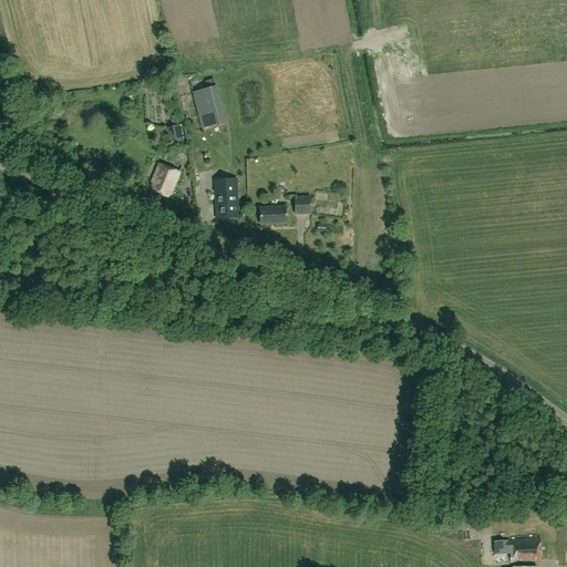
[(192,93),(199,123),(195,123),(197,130),(200,129),(202,130),(227,123),(217,86),(192,93)]
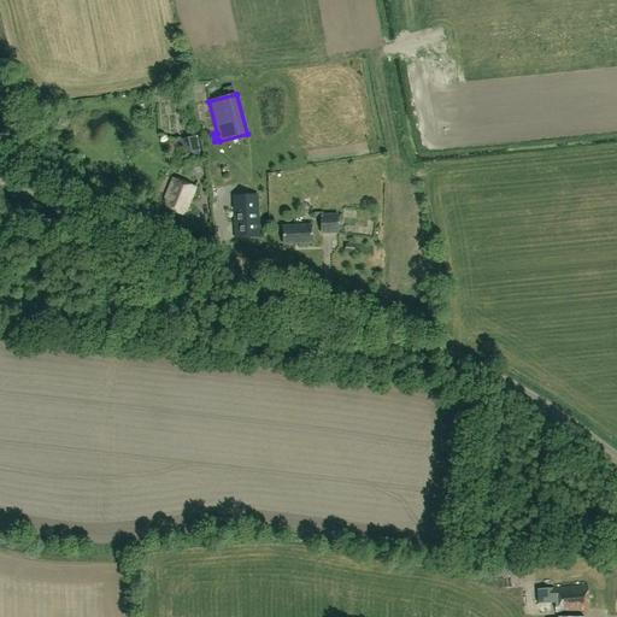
[(172,178),(162,206),(184,216),(195,187),(172,178)]
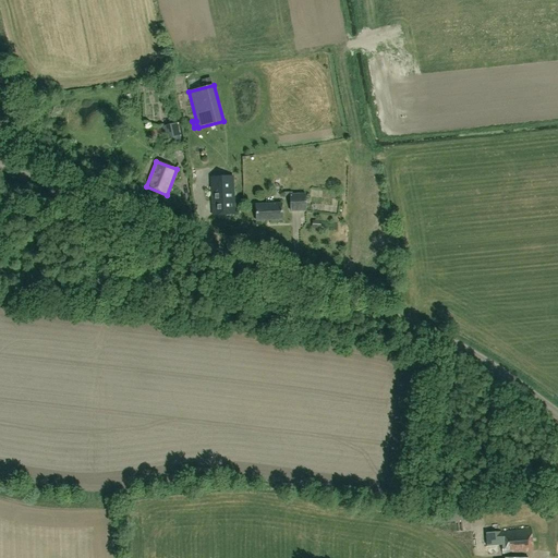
[(234,215),(232,183),(210,184),(213,216),(234,215)]
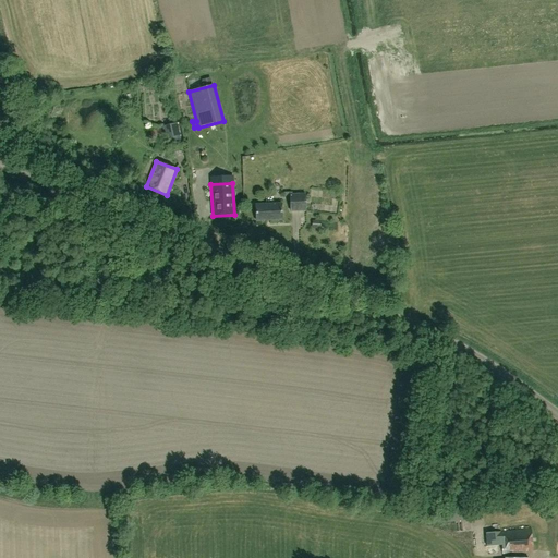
[(289,195),(290,211),(305,210),(304,194),(289,195)]
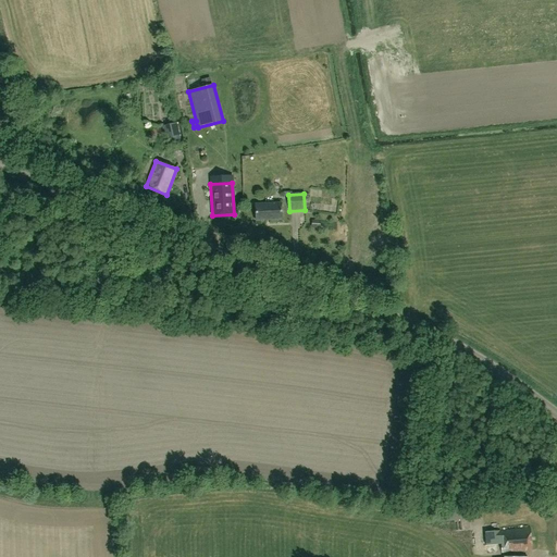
[(255,205),(256,222),(282,220),(281,203),(255,205)]
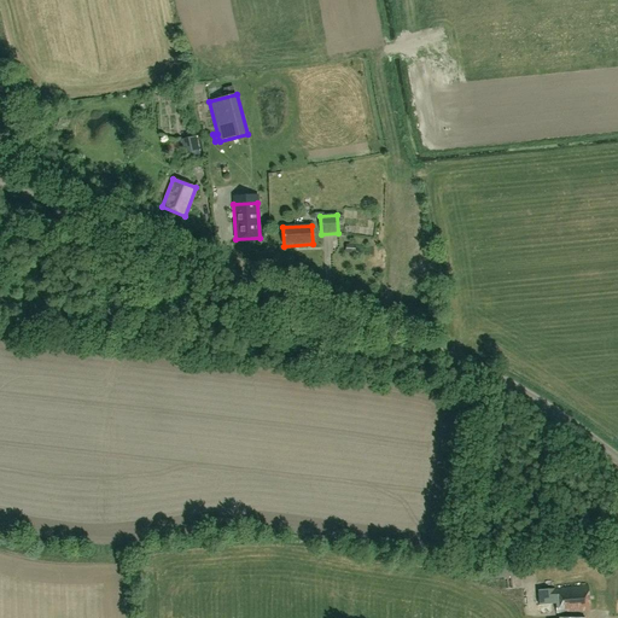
[(555,588),(557,613),(590,610),(588,586),(555,588)]
